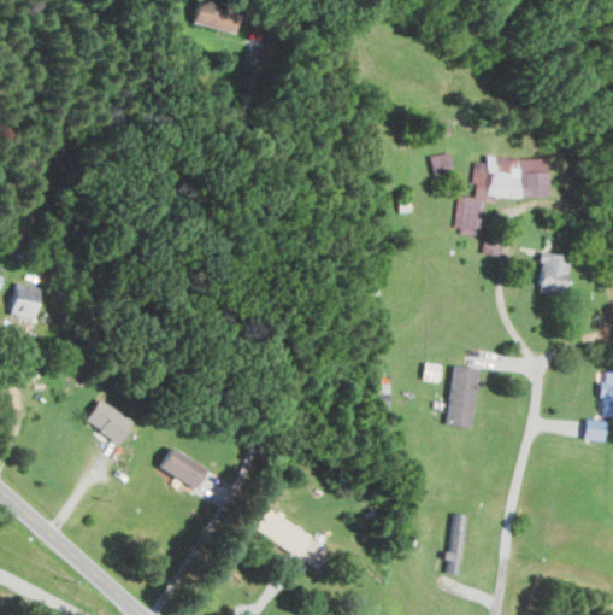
[(242,10),(204,1),(199,24),(237,34),(242,10)]
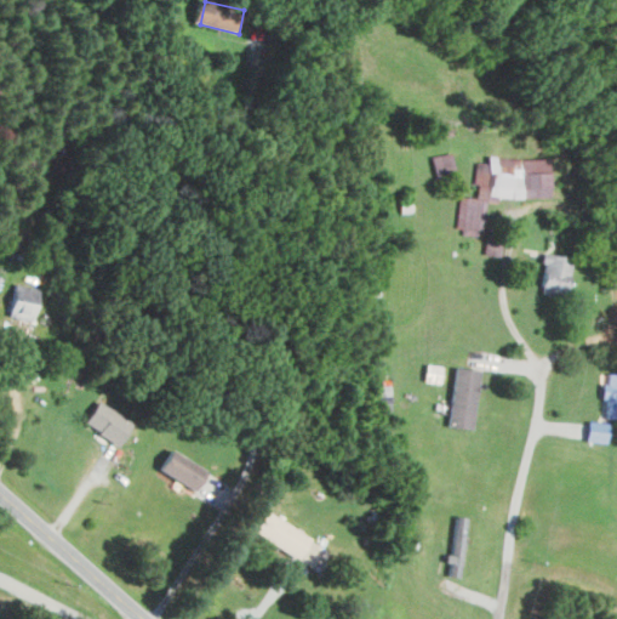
[(460,174),(453,153),(434,158),(439,179),(460,174)]
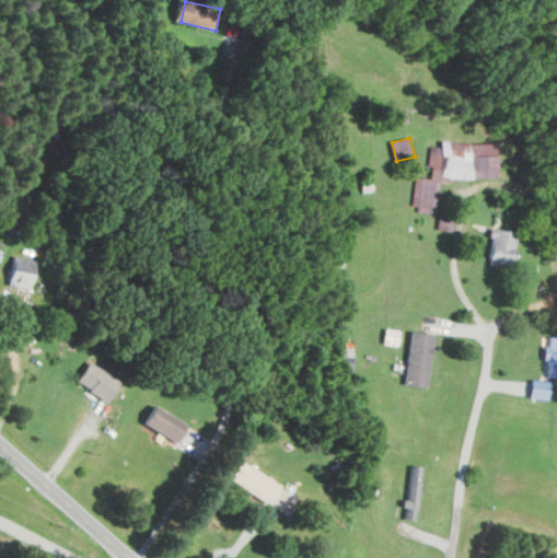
[(498,179),(498,143),(443,143),(443,148),(431,148),(432,179),(416,179),(416,208),(440,208),(440,179),(498,179)]
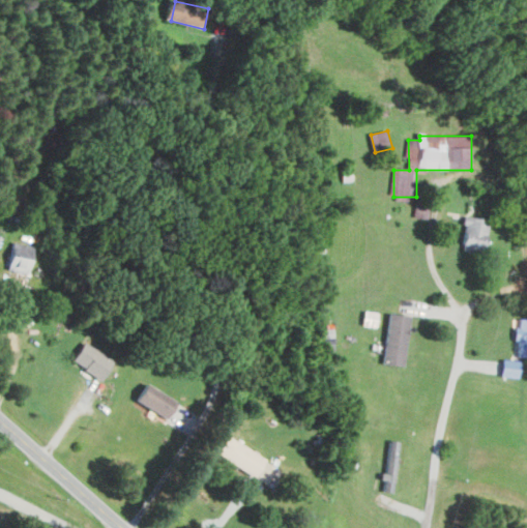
[(464,251),(487,253),(490,220),(467,217),(464,251)]
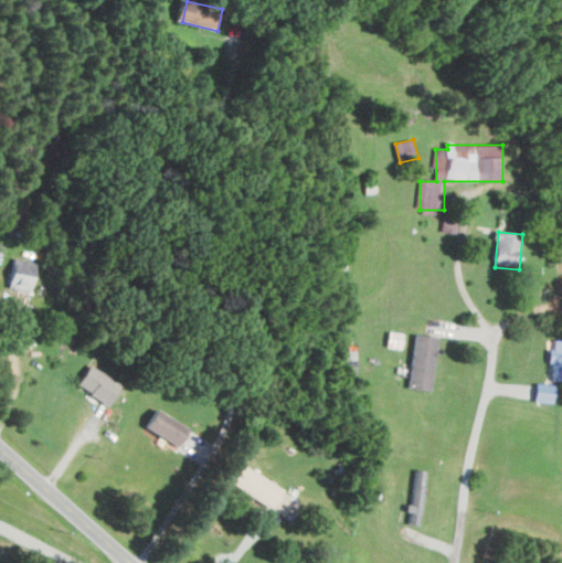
[(31,293),(39,265),(17,258),(9,287),(31,293)]
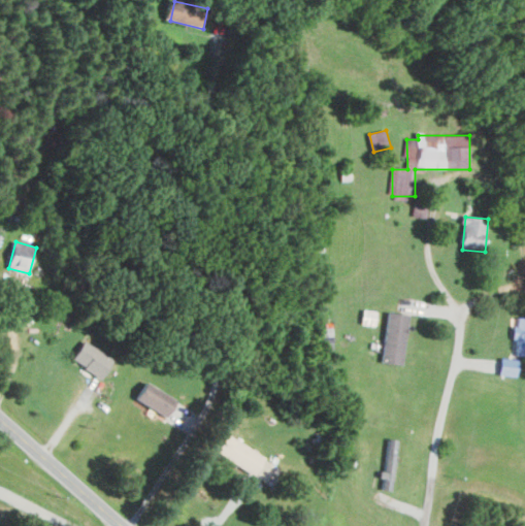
[(412,316),(391,313),(383,363),(403,366),(412,316)]
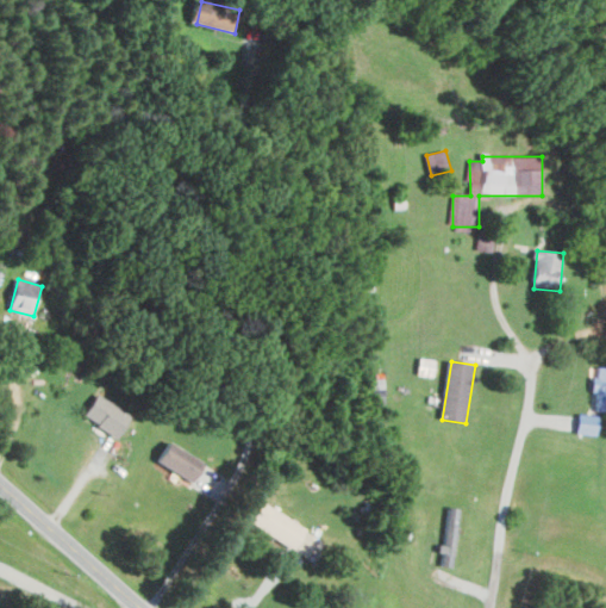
[(605,367),(599,367),(599,378),(595,378),(595,411),(605,411),(605,367)]
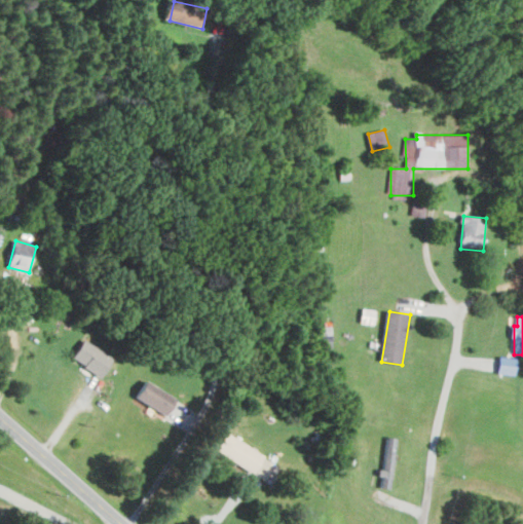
[(73,362),(105,377),(115,357),(83,341),(73,362)]
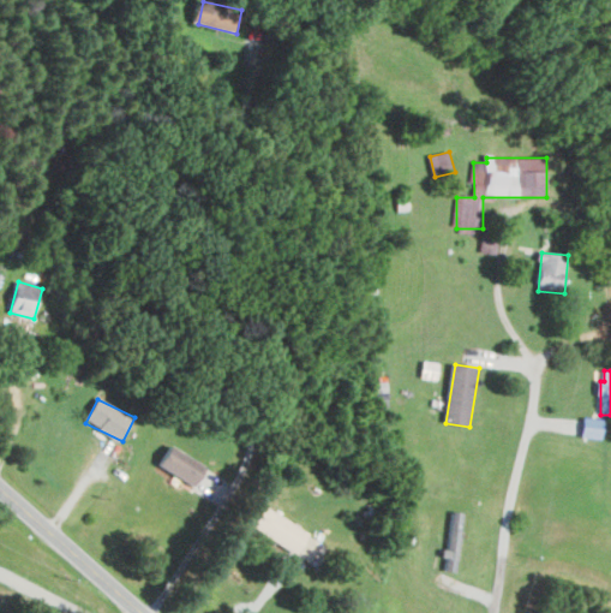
[(605,420),(585,418),(583,439),(603,440),(605,420)]
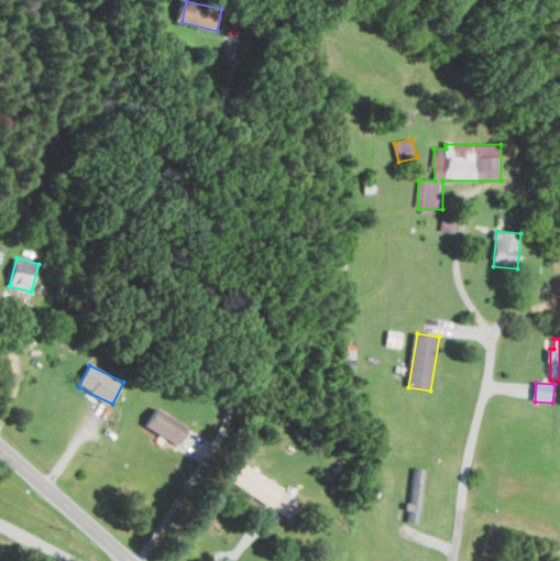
[(146,426),(178,447),(189,428),(157,407),(146,426)]
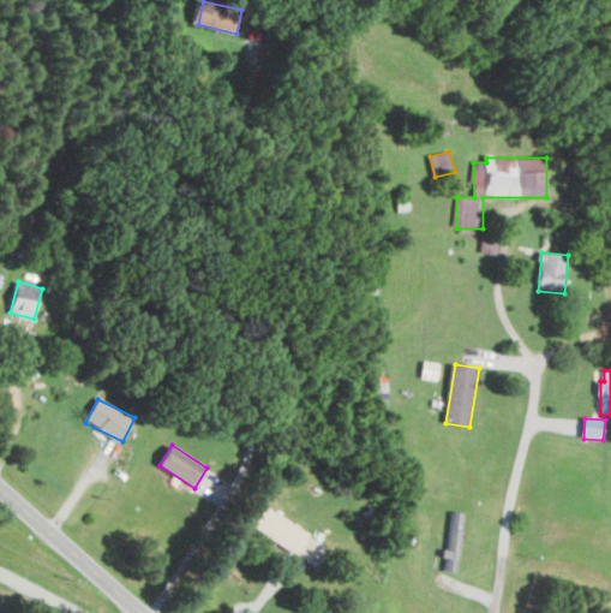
[(330,547),(267,506),(253,527),(317,567),(330,547)]
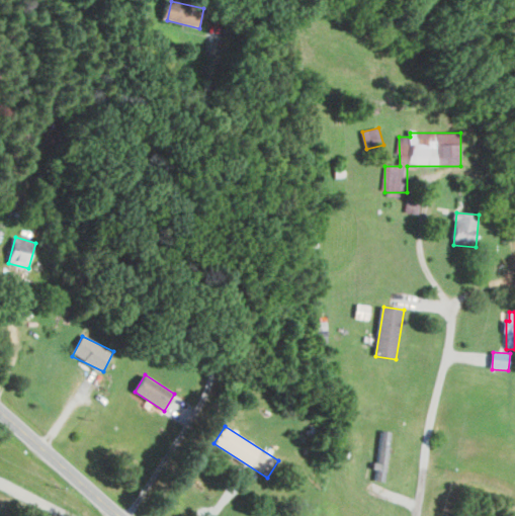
[(387,482),(391,432),(380,431),(377,469),(376,481),(387,482)]
